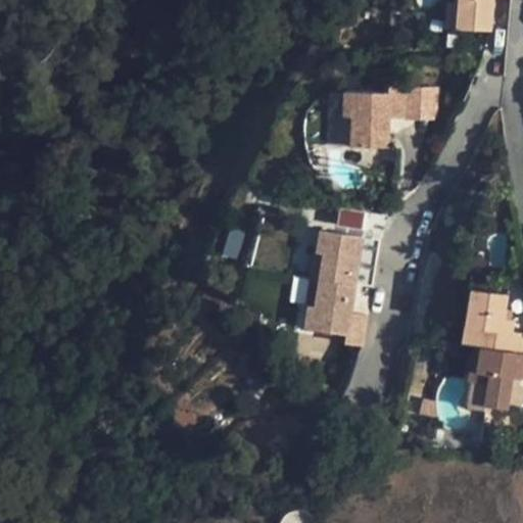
[(459,0),(459,3),(457,29),(479,30),(490,31),(492,0),(459,0)]
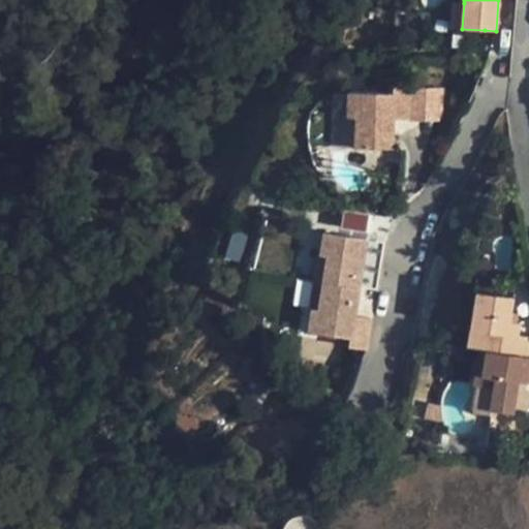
[(462,29),(464,3),(452,2),(449,28),(462,29)]
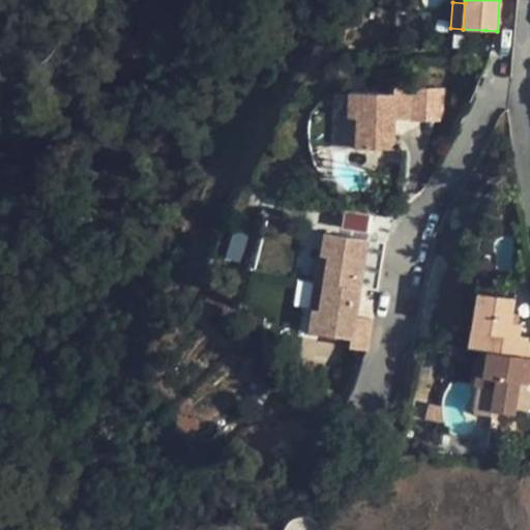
[(492,49),(497,31),(486,30),(479,49),(492,49)]
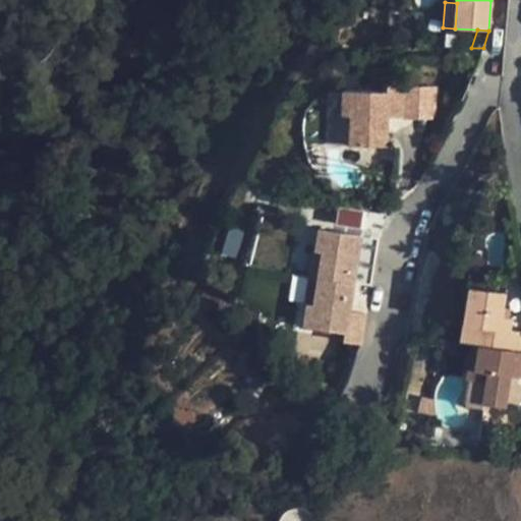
[(372,91),(388,92),(389,84),(389,78),(373,77),(372,91)]
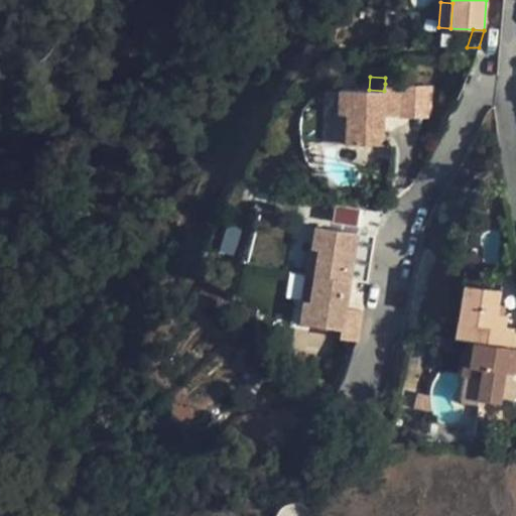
[(383,116),(399,117),(400,85),(385,84),(384,91),(369,90),(340,89),(340,114),(348,114),(347,144),(383,145),(383,116)]
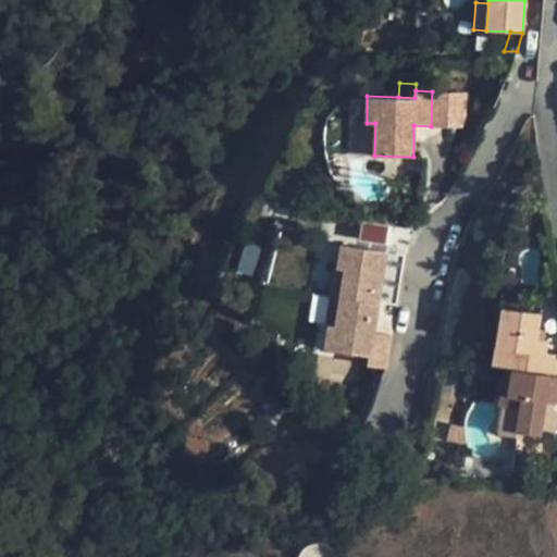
[(375,123),(367,123),(362,123),(361,156),(374,156),(375,123)]
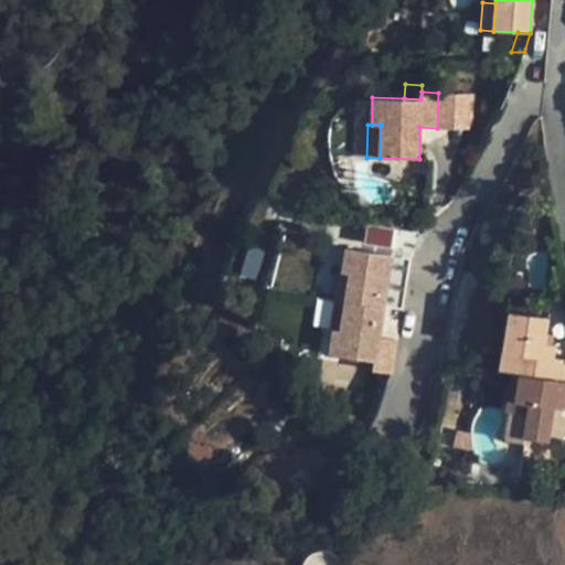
[(390,246),(392,231),(368,226),(364,242),(390,246)]
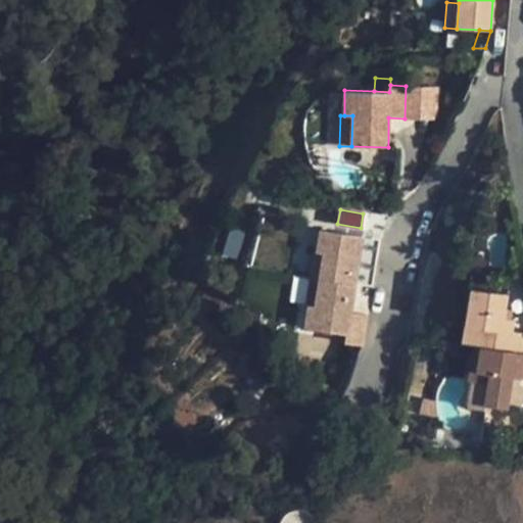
[(320,279),(354,284),(363,236),(321,229),(317,251),(324,252),(320,279)]
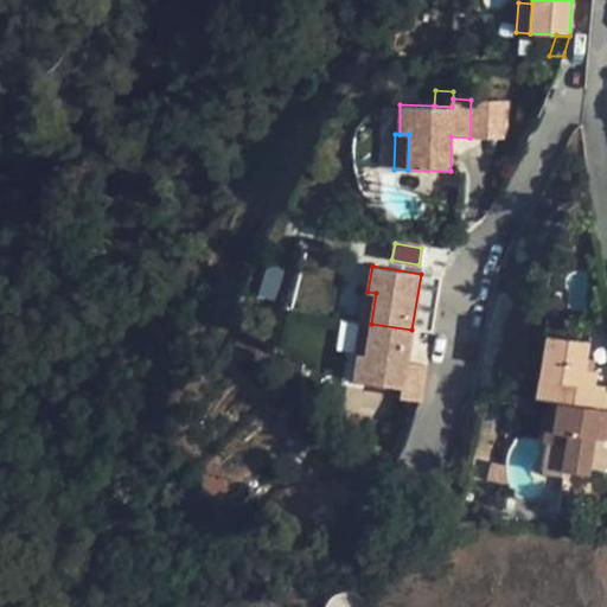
[(281,280),(264,275),(257,296),(274,301),(281,280)]
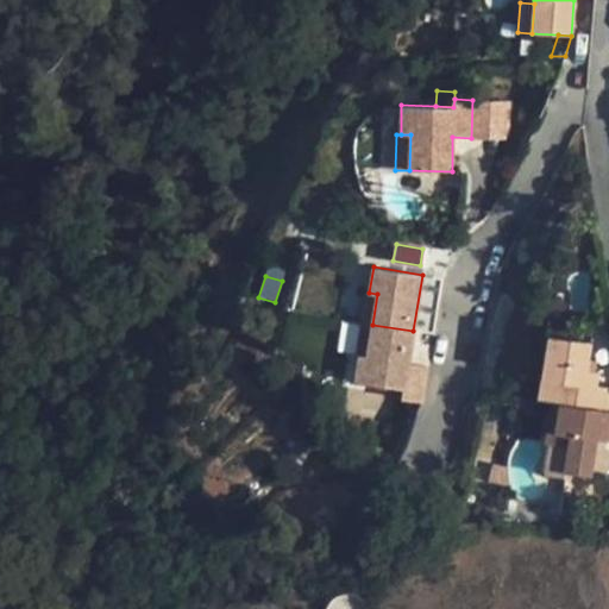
[(377,294),(369,293),(366,293),(360,324),(372,325),(377,294)]
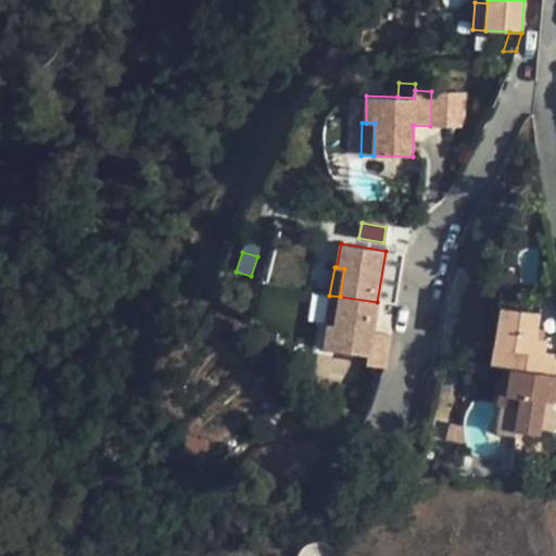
[(336,324),(340,297),(329,295),(325,323),(328,323),(336,324)]
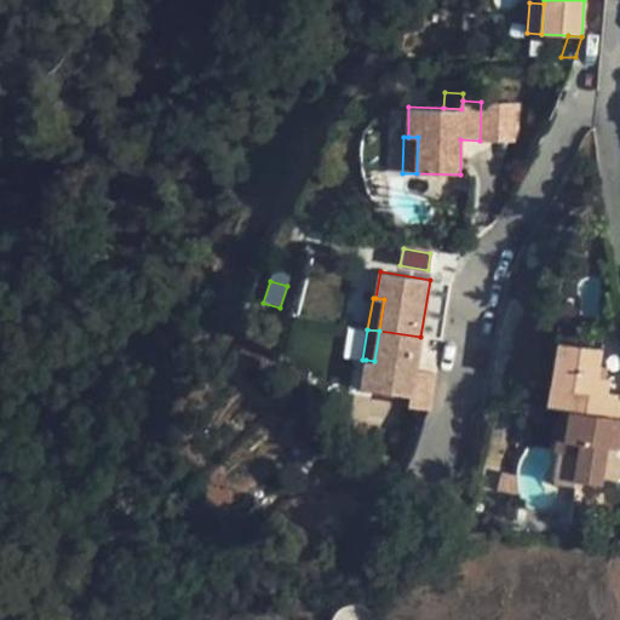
[(435,373),(415,371),(420,337),(379,331),(374,361),(366,360),(362,389),(412,396),(411,407),(430,409),(435,373)]
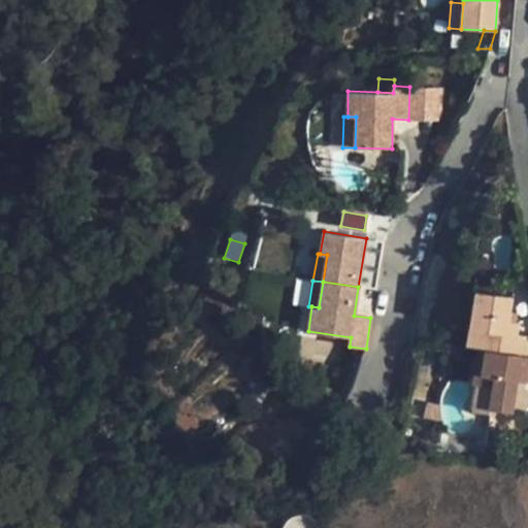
[(518,322),(508,321),(509,311),(512,295),(476,289),(470,328),(486,330),(484,349),(527,355),(527,344),(527,334),(517,334),(518,322)]
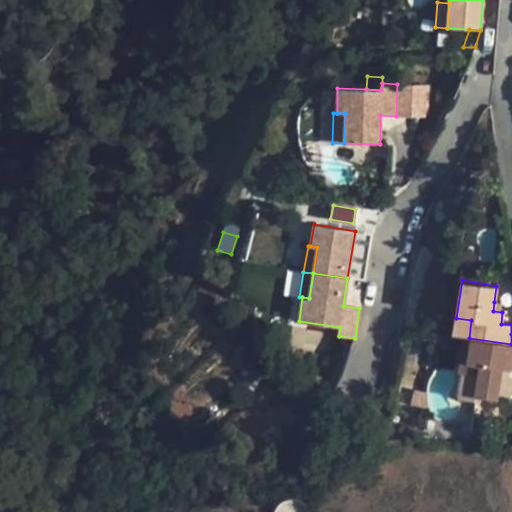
[(494,302),(493,311),(502,312),(504,303),(494,302)]
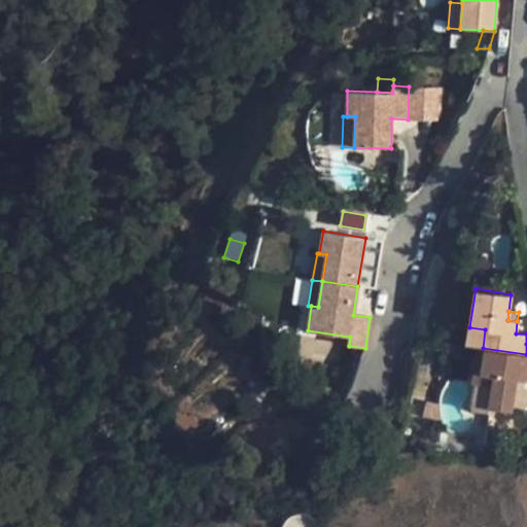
[(477,347),(483,348),(485,329),(469,327),(466,345),(477,347)]
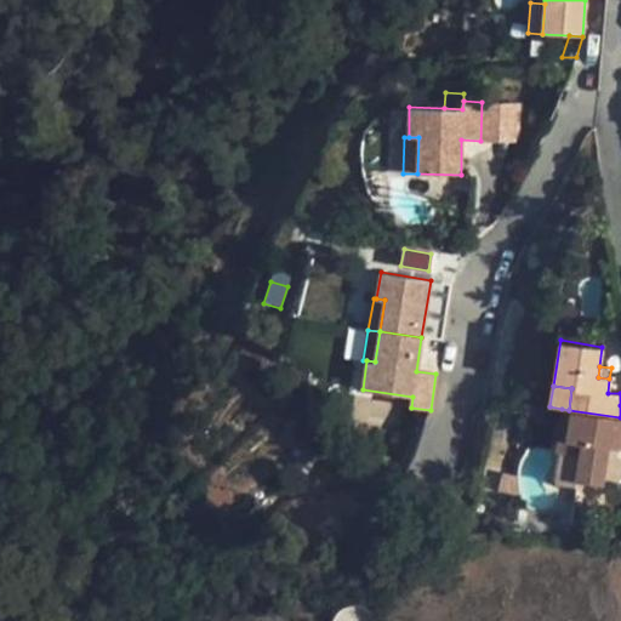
[(569,410),(562,409),(556,450),(579,454),(574,479),(602,484),(608,448),(620,449),(620,416),(620,417),(569,410)]
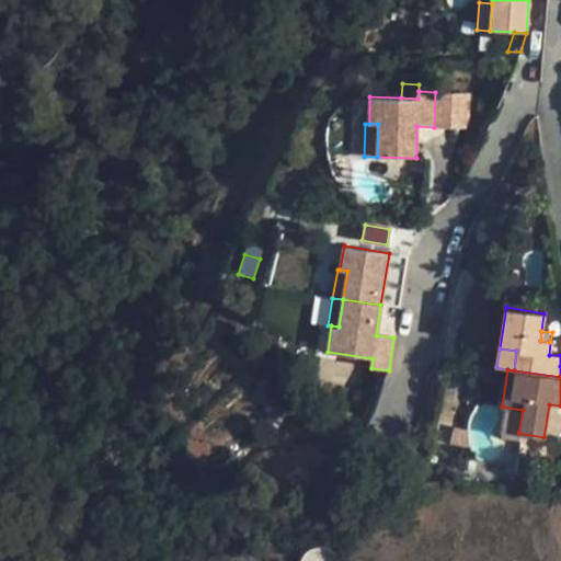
[(318,378),(307,378),(308,387),(318,387),(318,378)]
